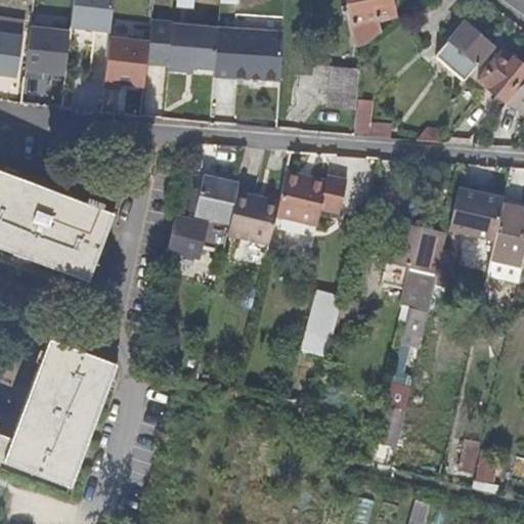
[(114,0),(74,0),(71,27),(111,31),(114,0)]
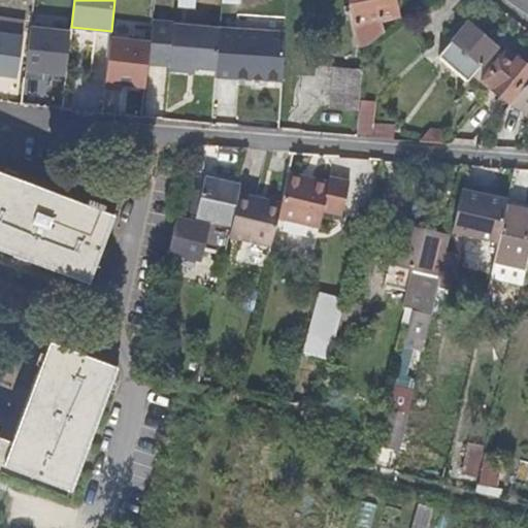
[(392,0),(348,0),(352,22),(395,13),(392,0)]
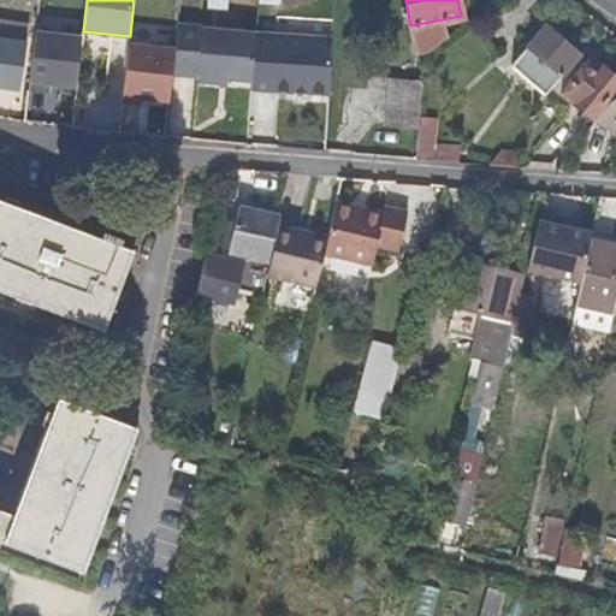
[(255,30),(182,23),(177,73),(250,81),(255,30)]
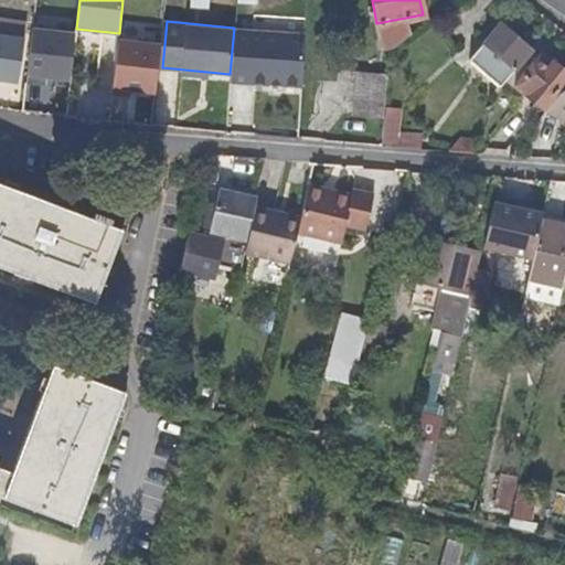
[(528,51),(497,24),(467,60),(497,87),(528,51)]
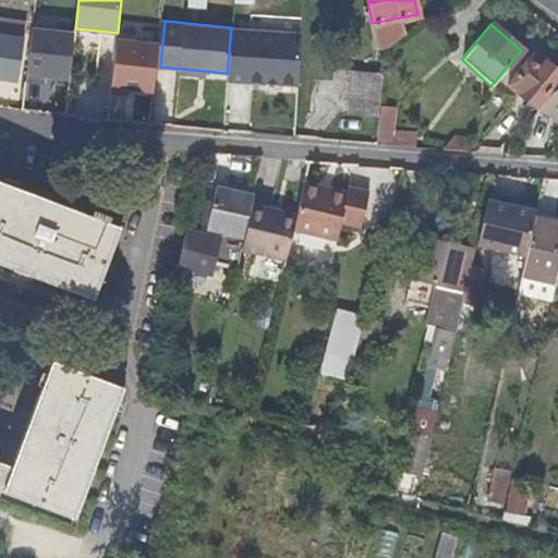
[(74,31),(32,26),(26,74),(69,80),(74,31)]
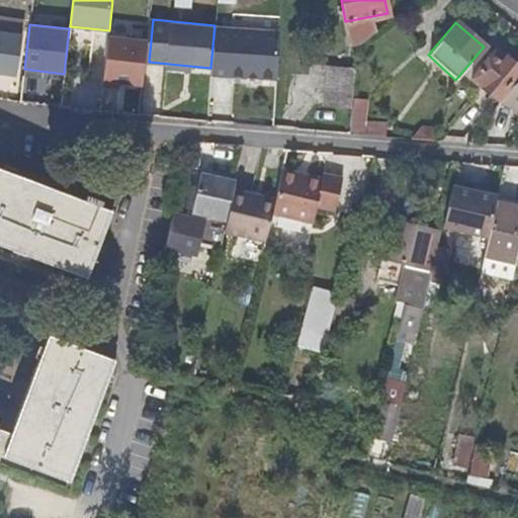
[(280,32),(219,26),(213,69),(276,75),(280,32)]
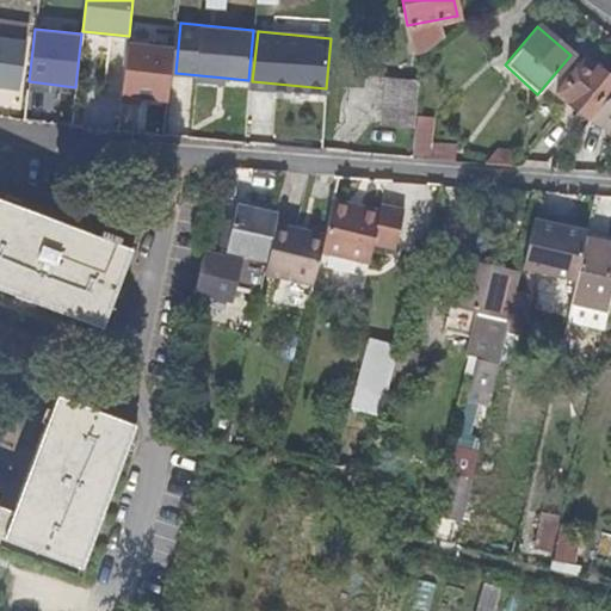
[(30,37),(0,32),(0,88),(23,92),(30,37)]
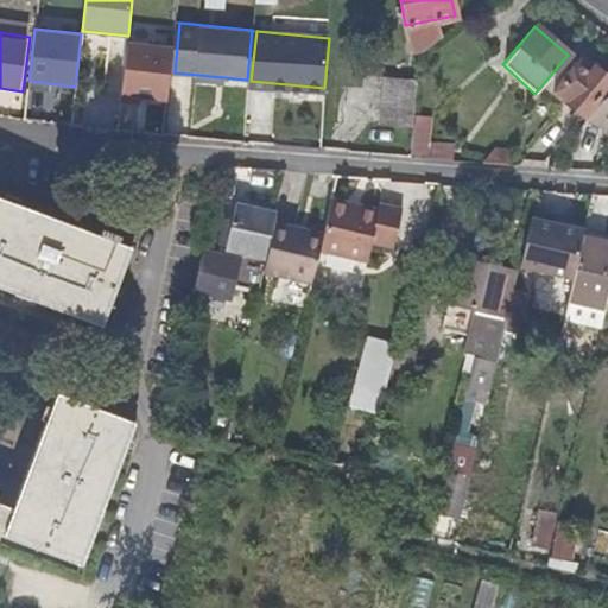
[(172,46),(126,40),(120,94),(166,99),(172,46)]
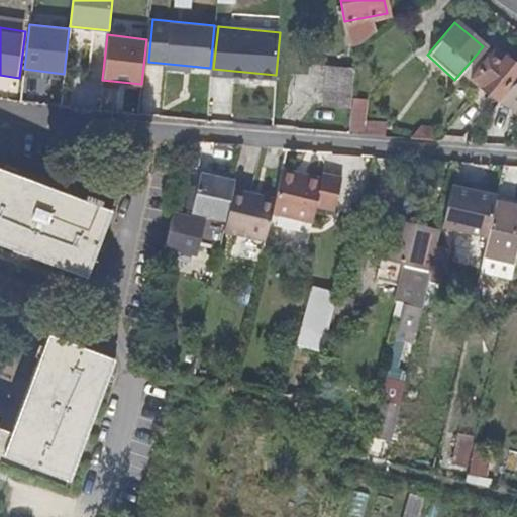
[(494,98),(516,71),(516,67),(505,58),(501,62),(492,55),(472,77),(494,98)]
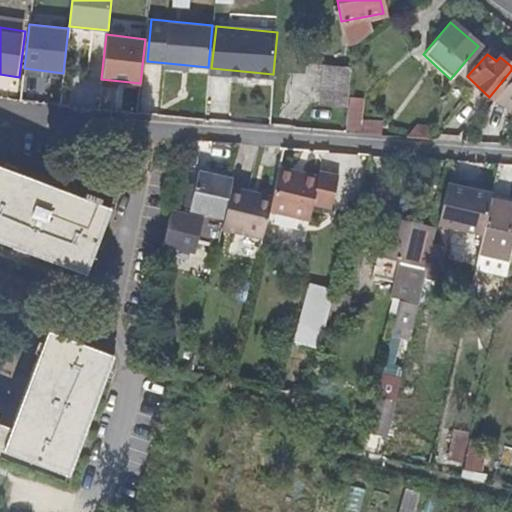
[(320,103),(347,104),(347,96),(349,65),(322,64),(320,103)]
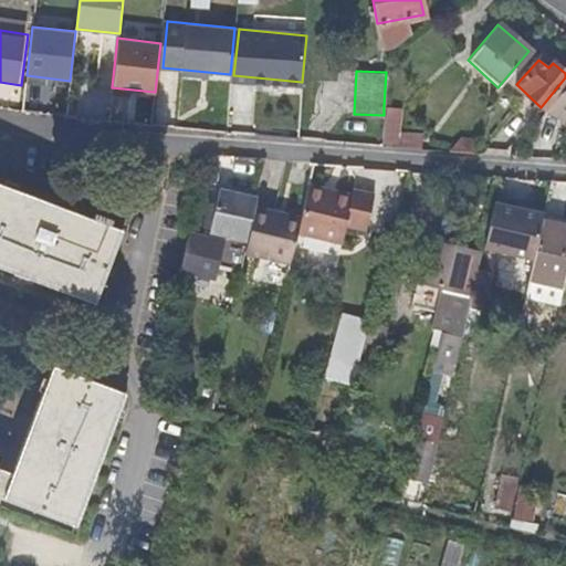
[(565,82),(547,107),(565,116),(565,82)]
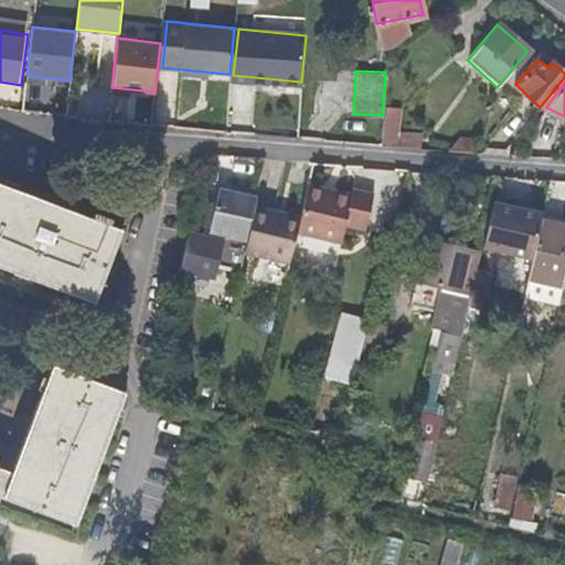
[(383,115),(381,142),(395,145),(397,107),(383,106),(383,115)]
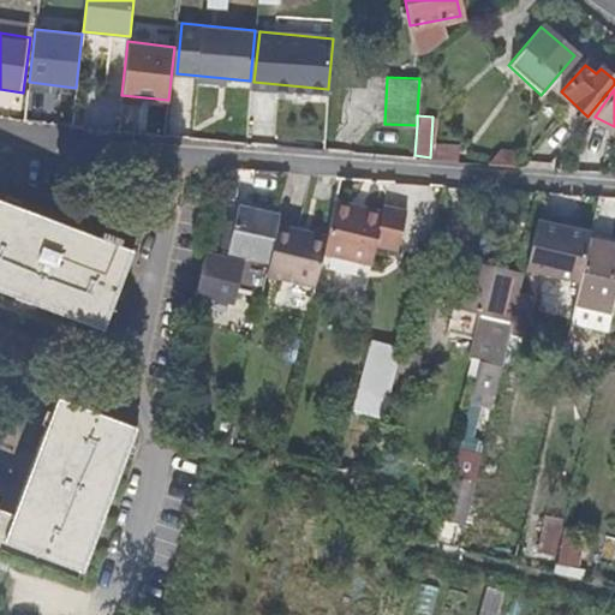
[(433,141),(433,157),(457,159),(457,142),(433,141)]
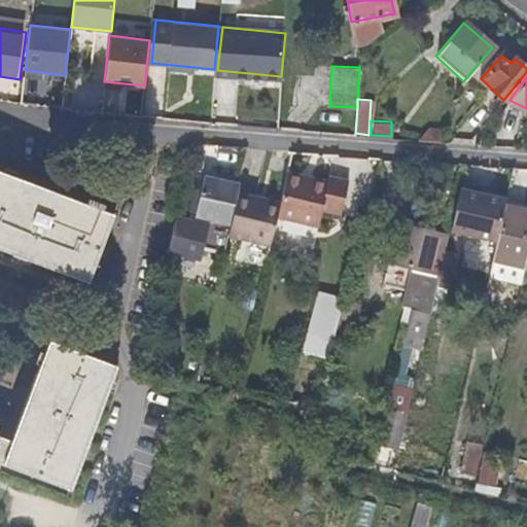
[(288,161),(282,190),(281,191),(278,206),(314,213),(316,206),(322,207),(323,199),(330,166),(329,165),(328,170),(288,161)]
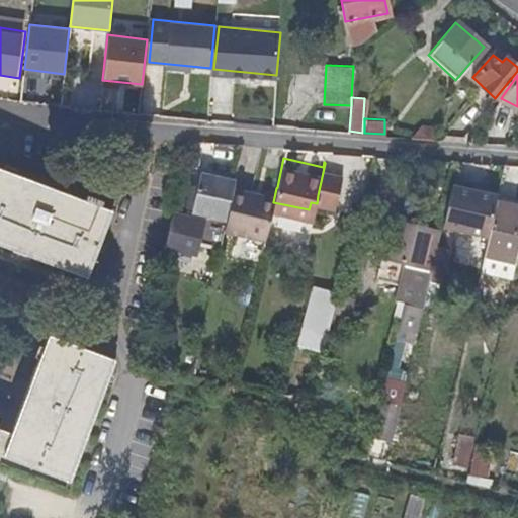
[(344,167),(325,163),(318,195),(337,198),(344,167)]
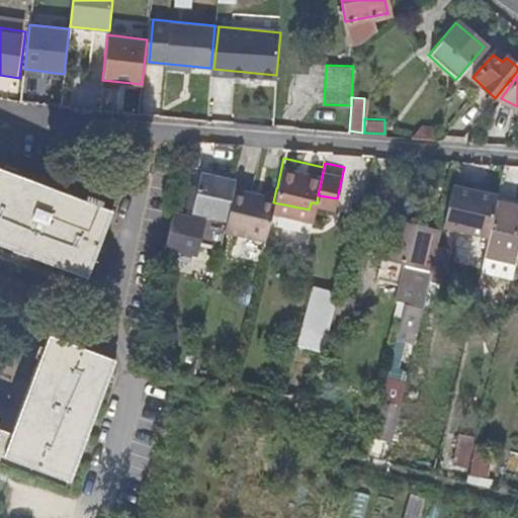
[(0,245),(90,278),(114,211),(0,169),(0,245)]
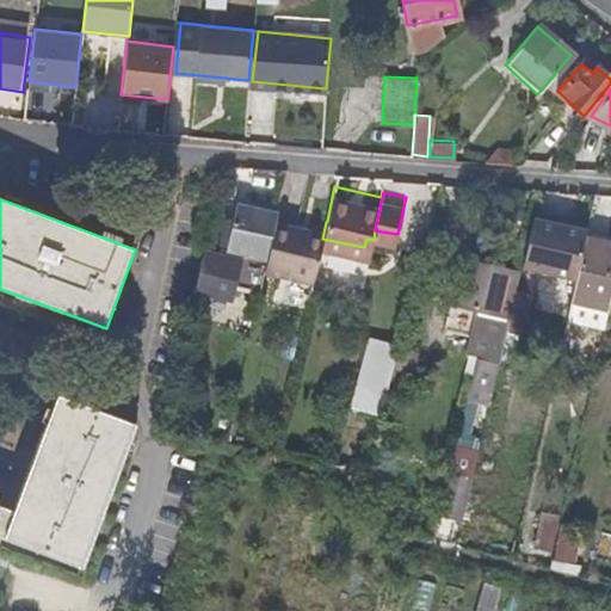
[(266,258),(276,215),(229,204),(218,248),(266,259),(266,258)]
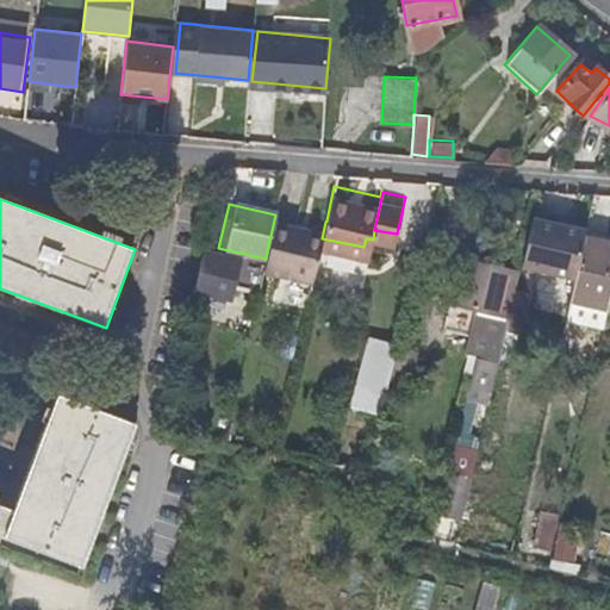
[(327,221),(277,211),(275,215),(266,257),(266,259),(265,262),(315,272),(322,238),(325,222),(327,221)]
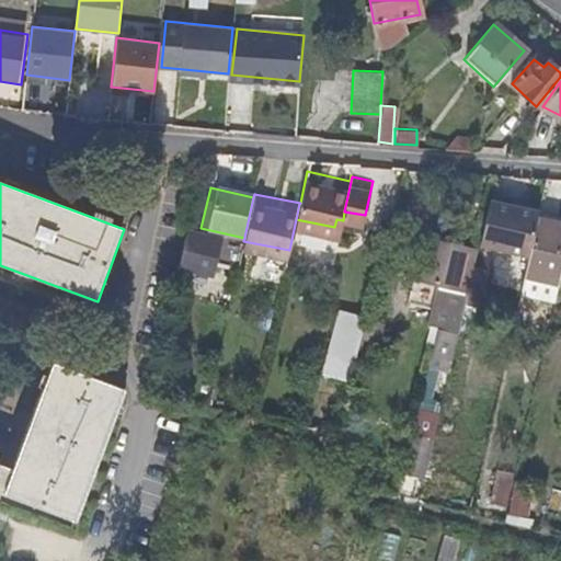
[(535,222),(537,215),(501,207),(491,251),(527,259),(535,222)]
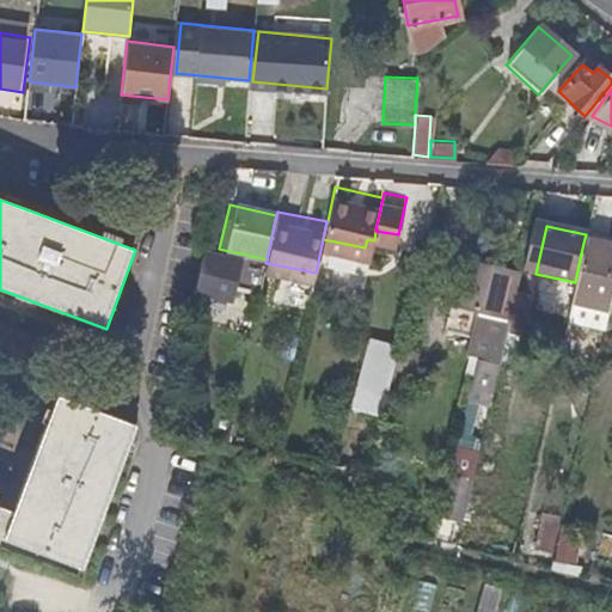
[(611,248),(583,243),(575,282),(570,307),(607,316),(611,292),(611,248)]
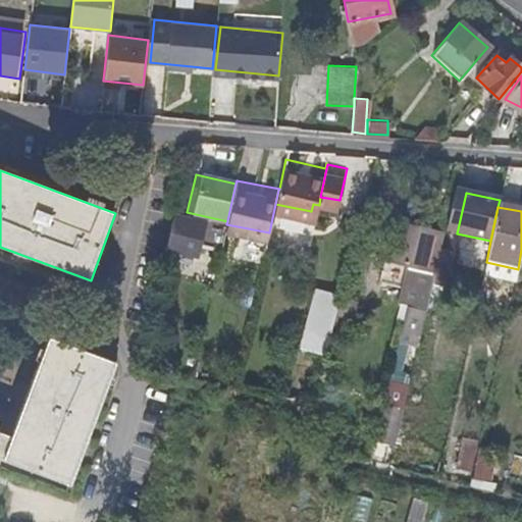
[(207,222),(175,215),(167,251),(198,258),(207,222)]
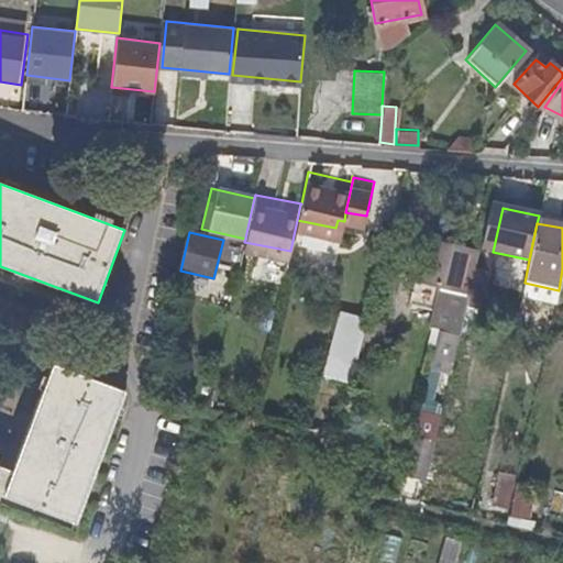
[(432,332),(450,251),(426,245),(416,286),(437,290),(430,332),(432,332)]
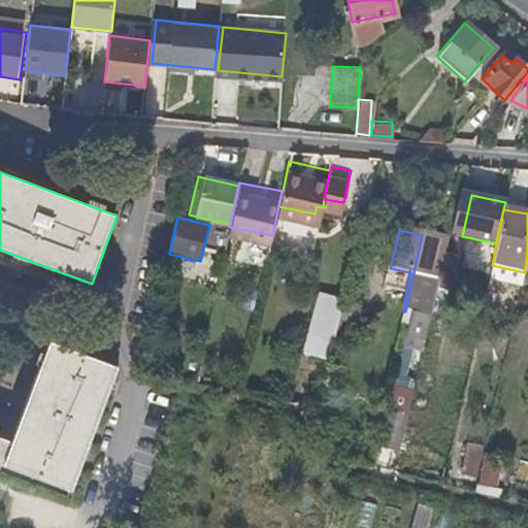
[(449,241),(422,235),(405,311),(408,312),(431,318),(437,290),(444,257),(449,241)]
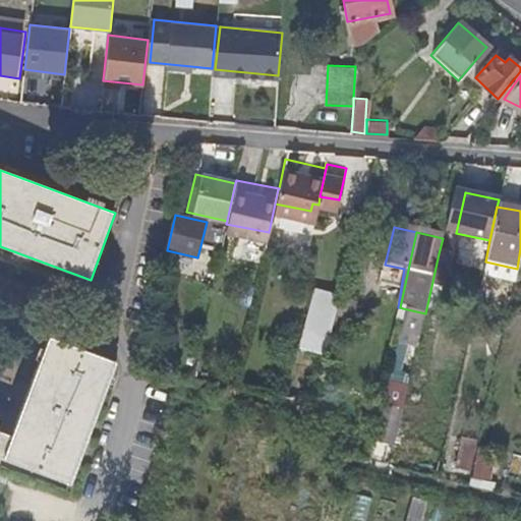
[(450,255),(439,253),(431,286),(443,287),(450,255)]
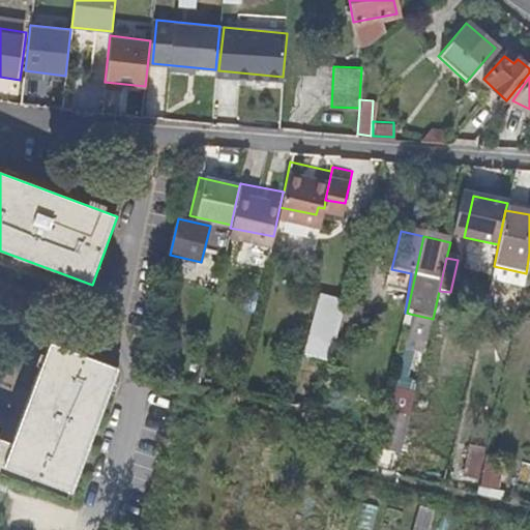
[(343,278),(325,275),(308,347),(324,351),(343,278)]
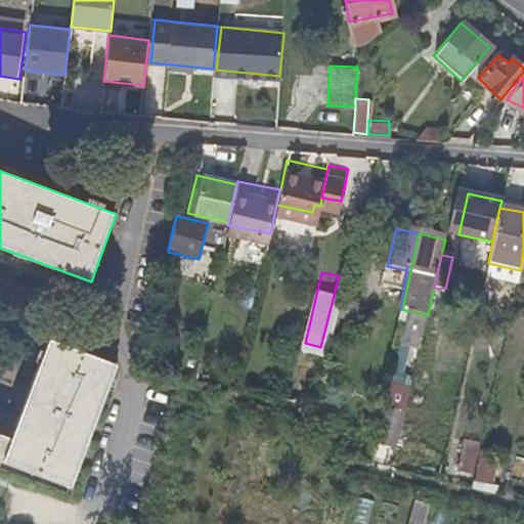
[(112,361),(44,338),(12,428),(0,461),(68,484),(112,361)]
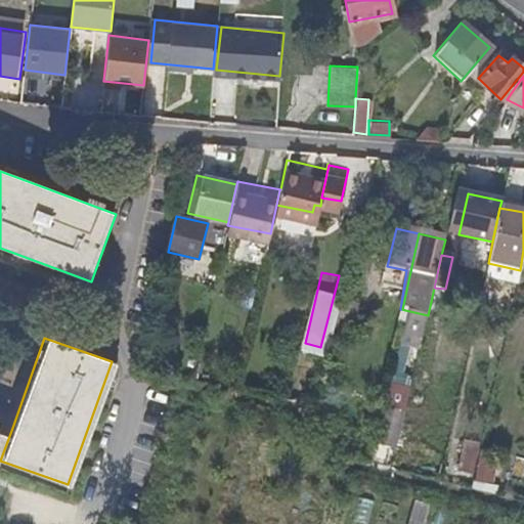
[(398,343),(394,363),(410,366),(413,367),(418,348),(398,343)]
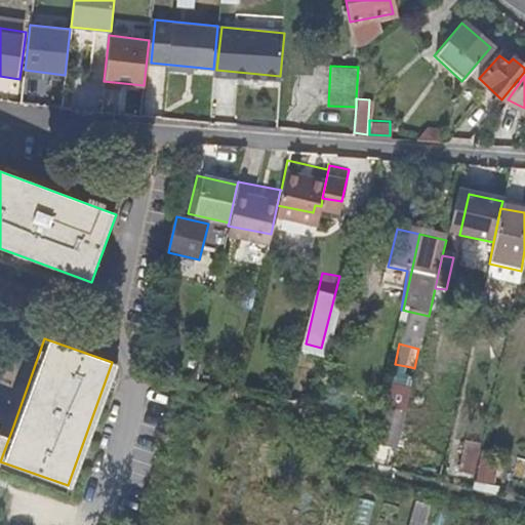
[(411,367),(395,364),(386,419),(401,423),(411,367)]
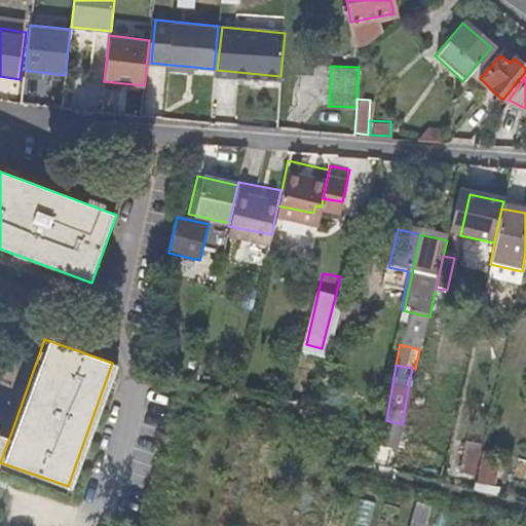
[(12,429),(0,425),(0,461),(0,462),(12,429)]
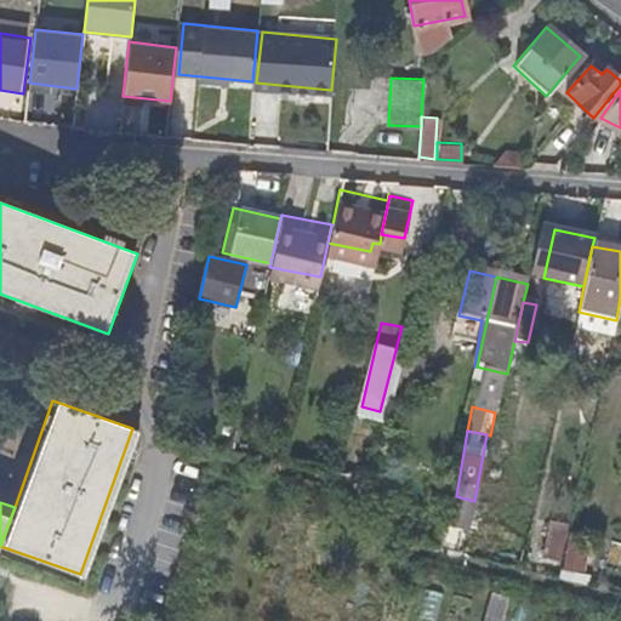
[(568,524),(552,520),(545,558),(560,560),(568,524)]
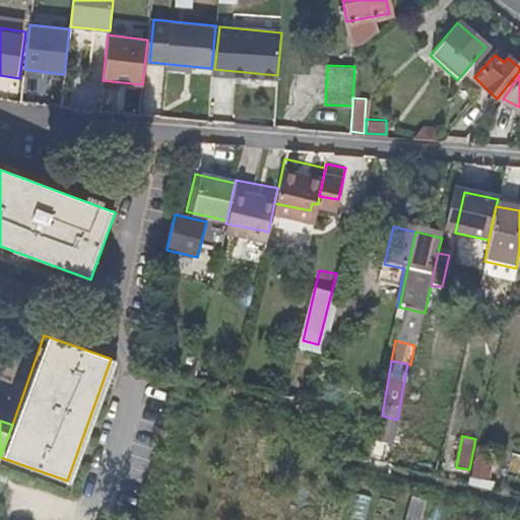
[(519,455),(510,453),(505,474),(517,477),(519,467),(519,455)]
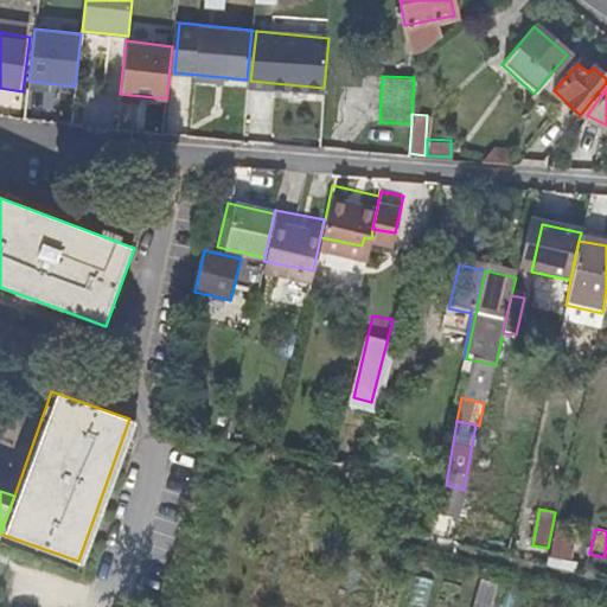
[(473,580),(468,606),(485,606),(491,582),(473,580)]
